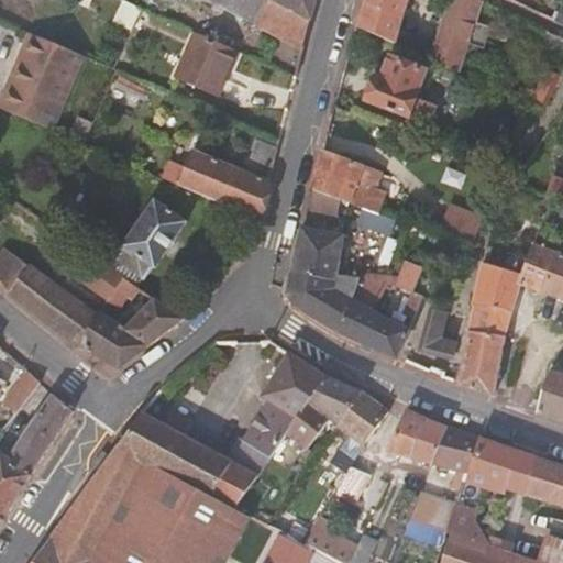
[(311,20),(274,0),(208,0),(302,55),(309,26),(309,24),(310,21),(311,20)]
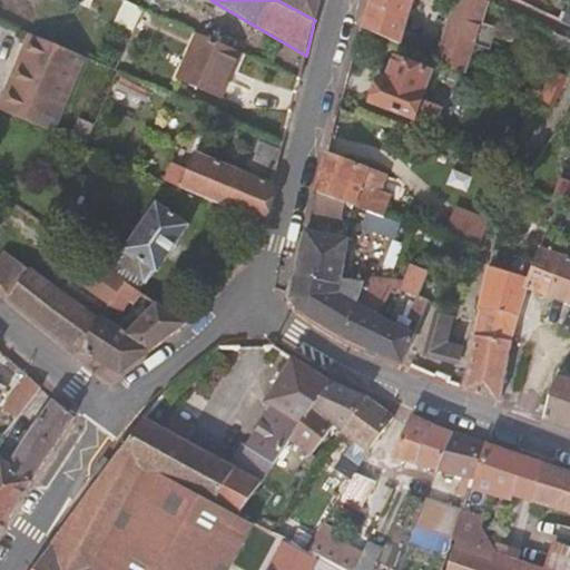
[(277,0),(315,20),(320,0),(277,0)]
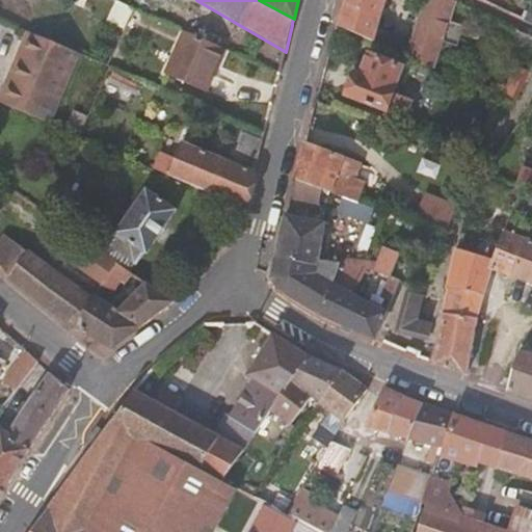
[(374,40),(386,0),(343,0),(337,22),(374,40)]
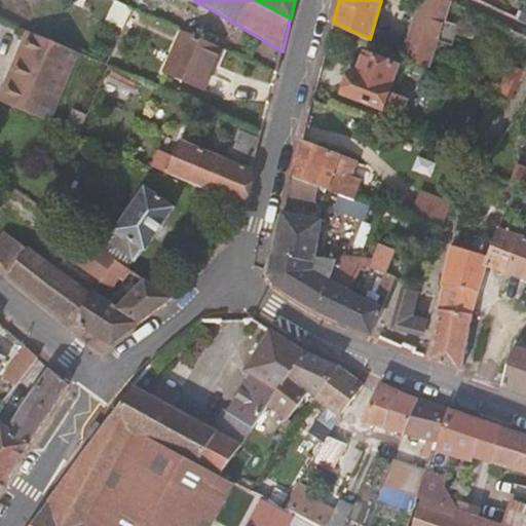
[(450,2),(445,0),(420,0),(403,53),(422,63),(428,65),(450,2)]
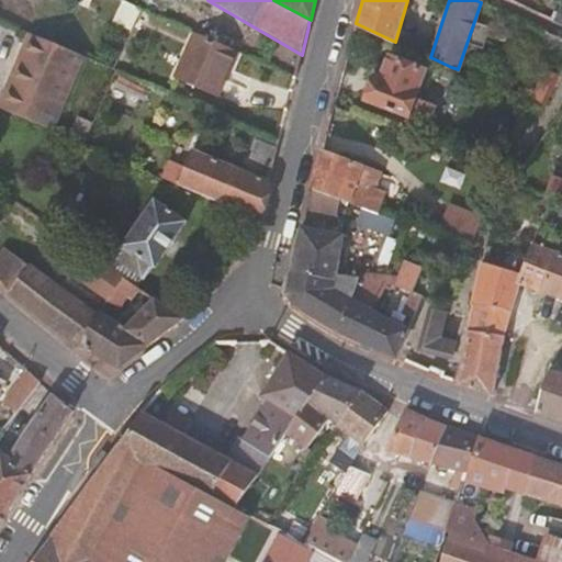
[(238,46),(199,29),(179,75),(217,92),(238,46)]
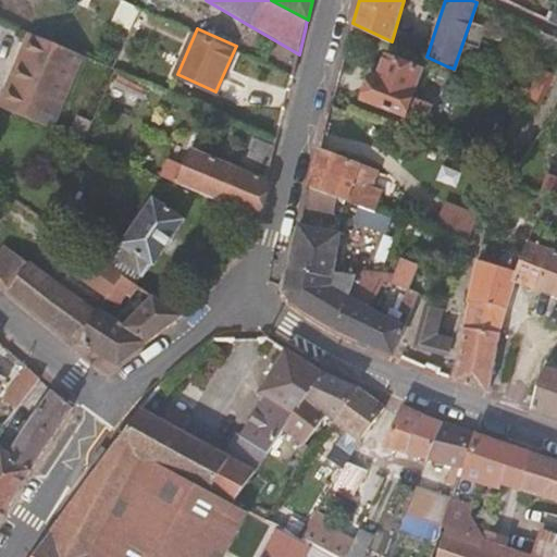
[(89,54),(39,33),(9,108),(59,128),(89,54)]
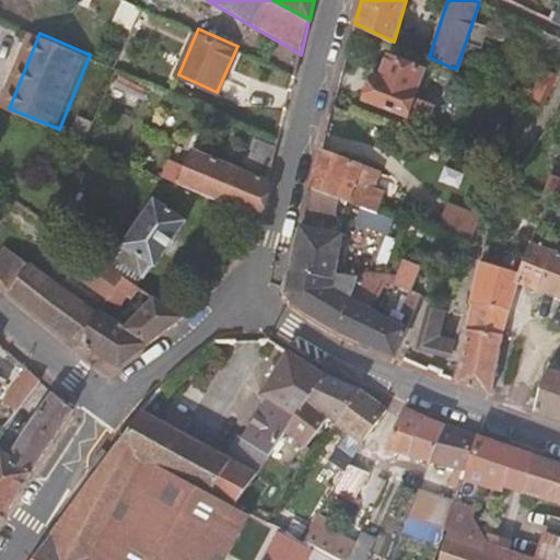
[(378,76),(372,72),(370,79),(372,80),(364,101),(424,125),(432,105),(412,97),(422,72),(386,58),(378,76)]
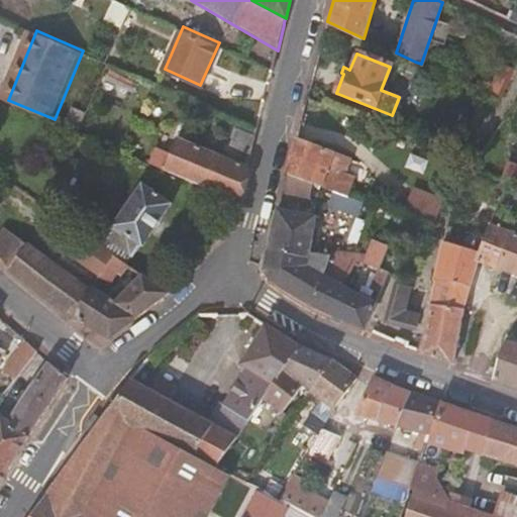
[(421,64),(415,62),(413,69),(426,74),(428,67),(421,64)]
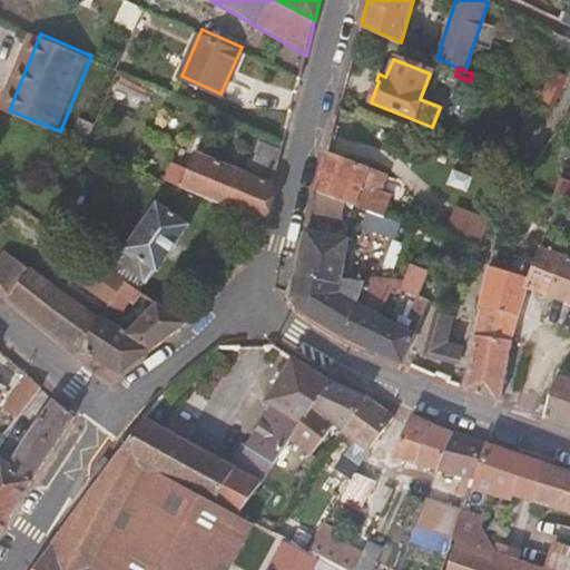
[(114,82),(117,77),(111,72),(107,79),(114,82)]
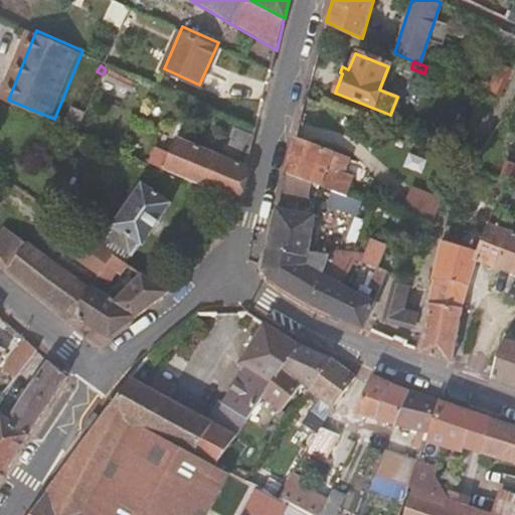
[(107,69),(106,69),(103,74),(130,89),(135,80),(109,66),(107,69)]
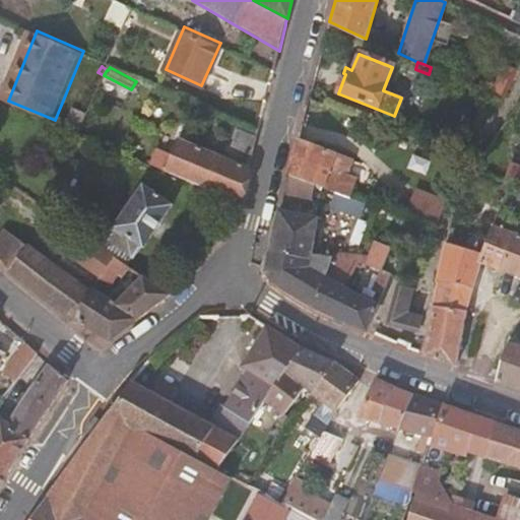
[(251,166),(250,166),(179,135),(170,157),(161,154),(157,163),(237,196),(242,198),(251,166)]
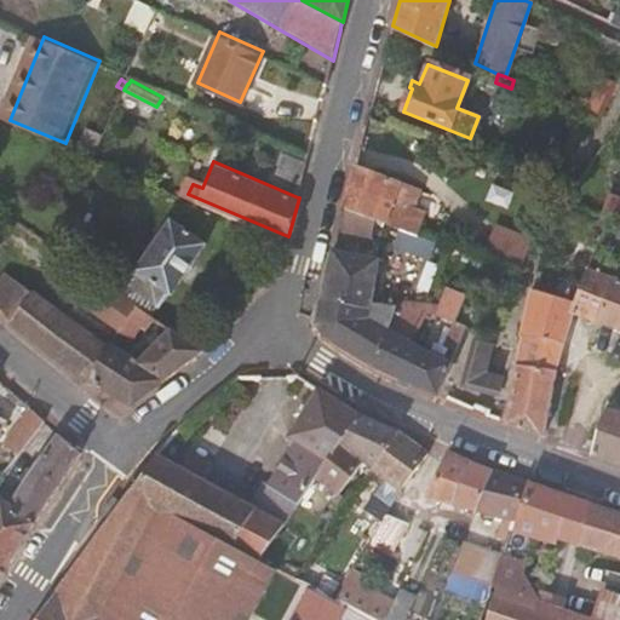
[(415,189),(355,165),(345,206),(361,212),(415,234),(419,228),(424,212),(403,205),(406,197),(412,200),(415,189)]
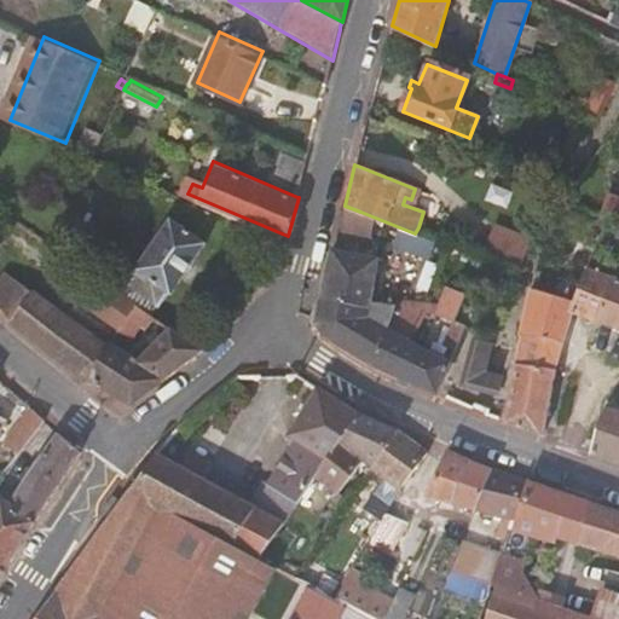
[(585,198),(584,206),(606,214),(613,217),(618,201),(596,194),(594,201),(585,198)]
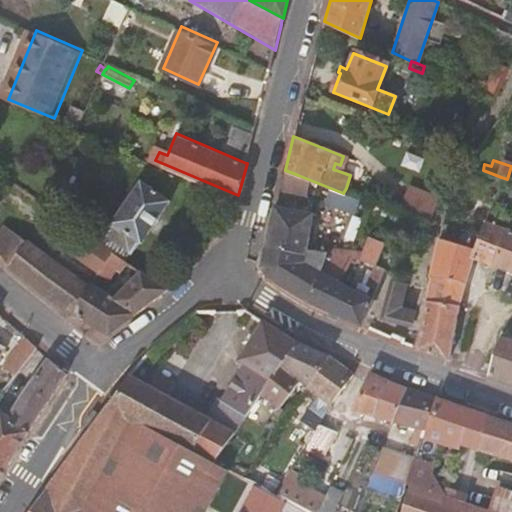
[(298,175),(285,170),(279,190),(278,194),(292,199),(298,175)]
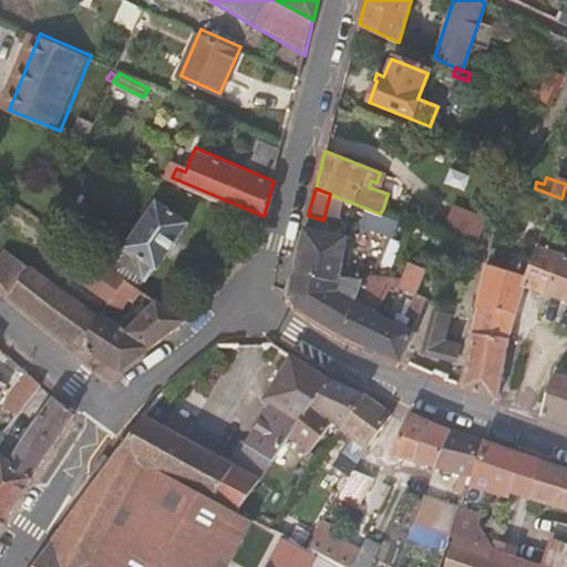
[(157,197),(125,243),(129,246),(120,257),(147,277),(156,264),(158,266),(188,222),(157,197)]
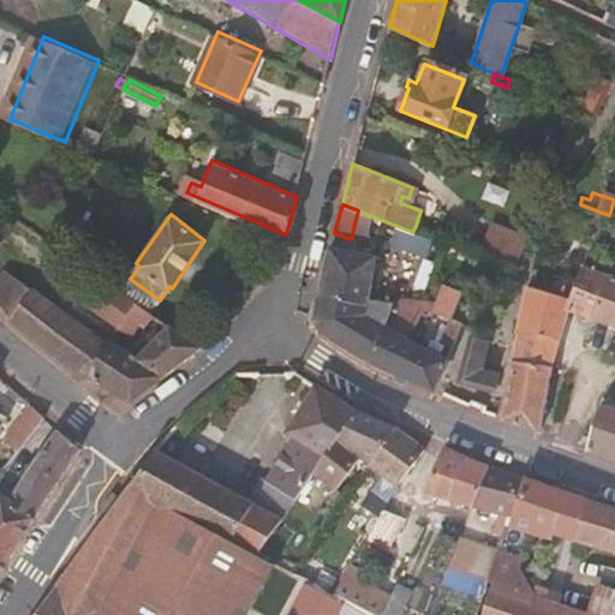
[(282,250),(286,234),(280,232),(275,246),(282,250)]
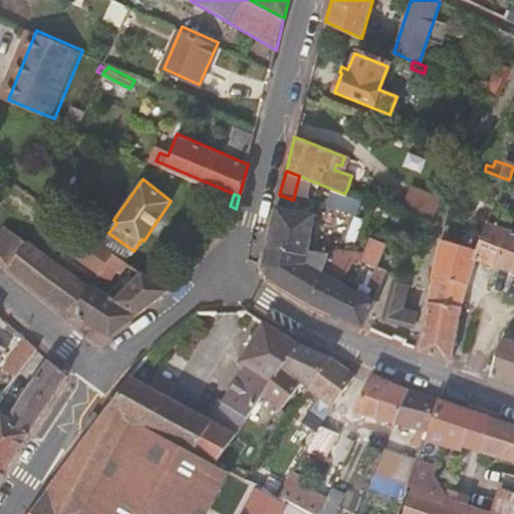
[(312,214),(276,205),(264,265),(264,267),(269,275),(313,304),(362,326),(372,300),(342,284),(358,260),(375,265),(383,241),(367,236),(362,251),(326,239),(324,246),(307,244),(312,214)]
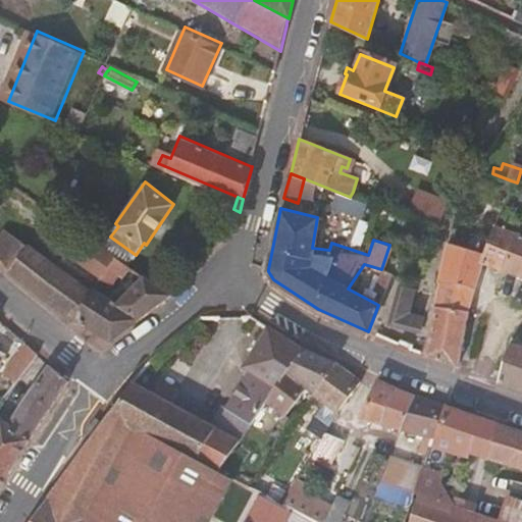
[(493,224),(481,254),(480,259),(521,274),(521,235),(511,230),(514,220),(505,217),(501,227),(493,224)]
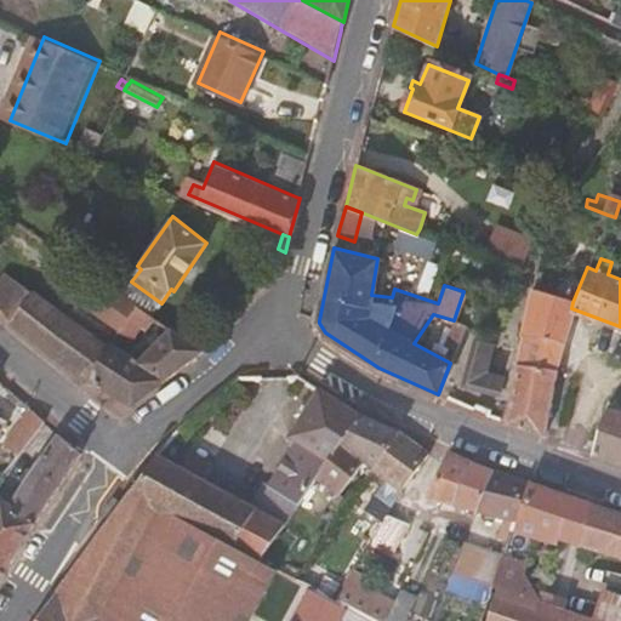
[(573,302),(534,289),(524,324),(517,366),(556,371),(563,329),(564,324),(571,308),(573,302)]
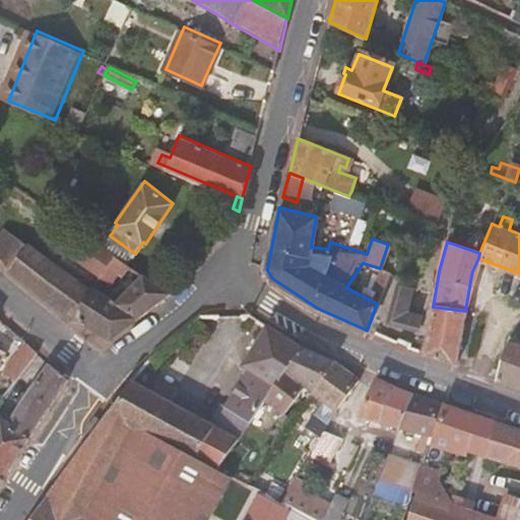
[(29,244),(13,267),(65,309),(78,317),(93,290),(29,244)]
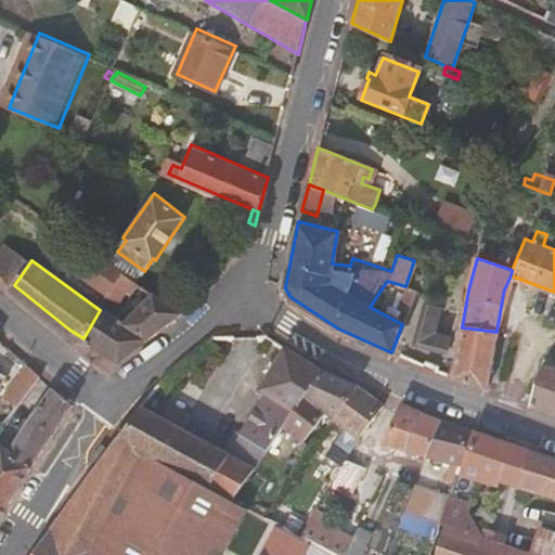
[(140,281),(124,270),(108,295),(119,301),(125,294),(129,296),(140,281)]
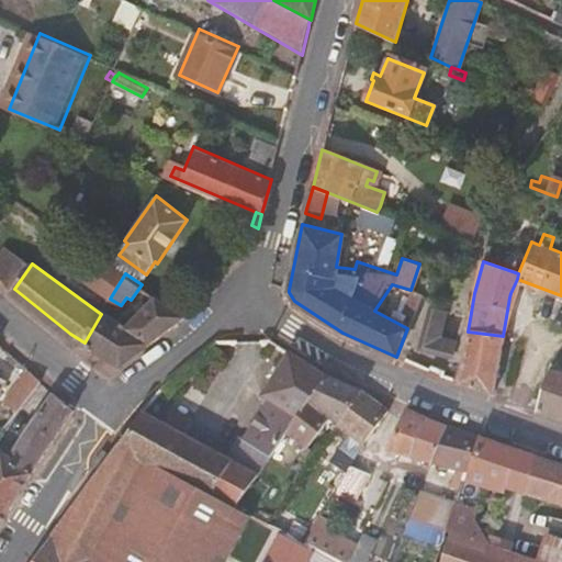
[(414,314),(422,294),(411,290),(403,308),(414,314)]
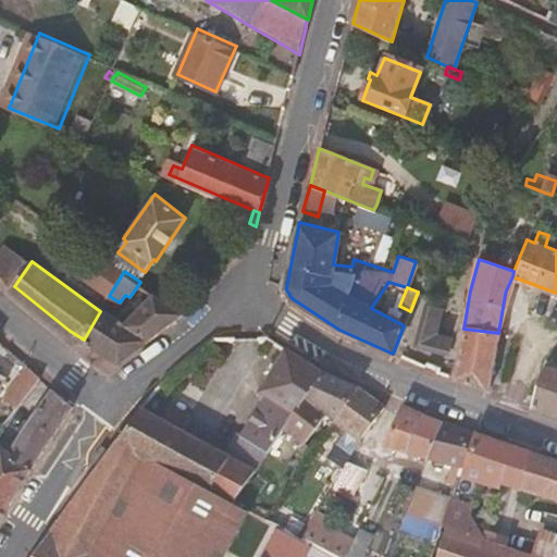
[(100,311),(84,339),(111,356),(121,362),(184,311),(156,293),(137,312),(127,324),(108,310),(109,307),(104,304),(100,311)]
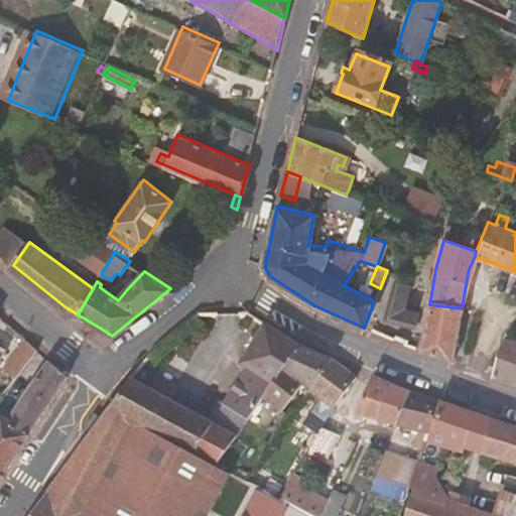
[(415,327),(418,315),(397,310),(405,283),(397,281),(388,318),(415,327)]
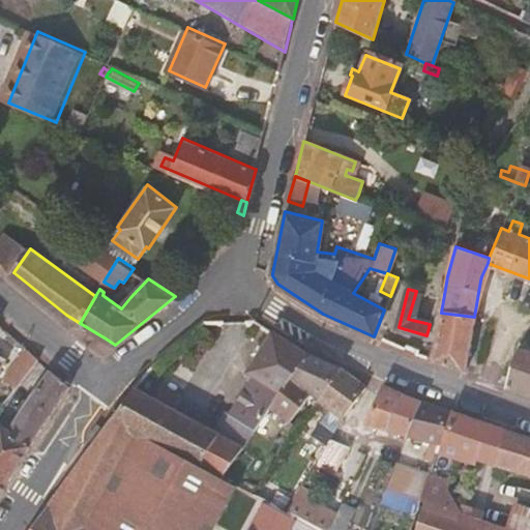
[(474,317),(441,313),(438,337),(434,361),(464,372),(474,317)]
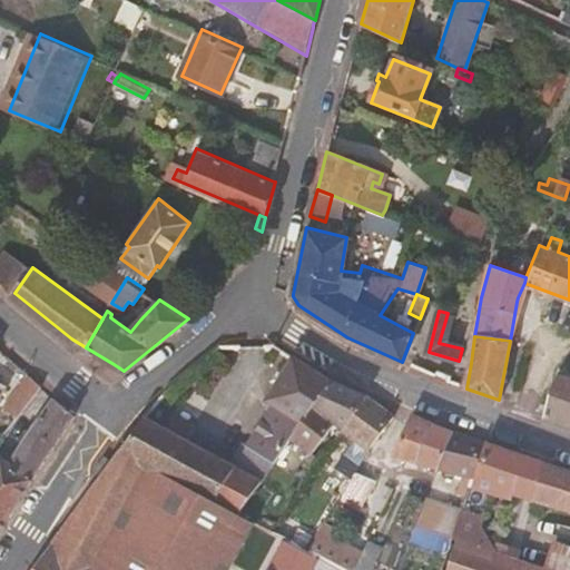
[(287,439),(331,380),(294,356),(268,397),(274,404),(248,445),(243,441),(228,460),(259,478),(287,439)]
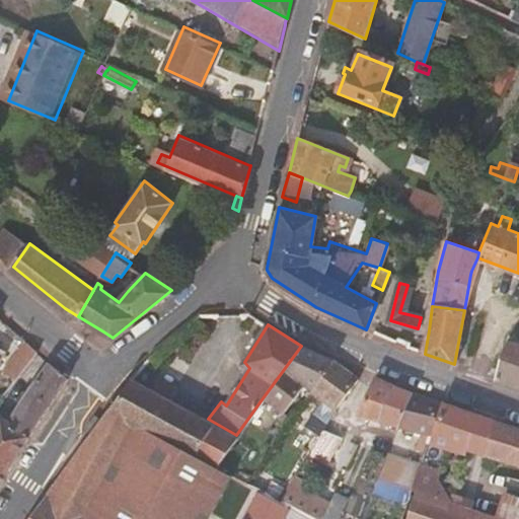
[(16,379),(39,351),(26,340),(5,368),(16,379)]
